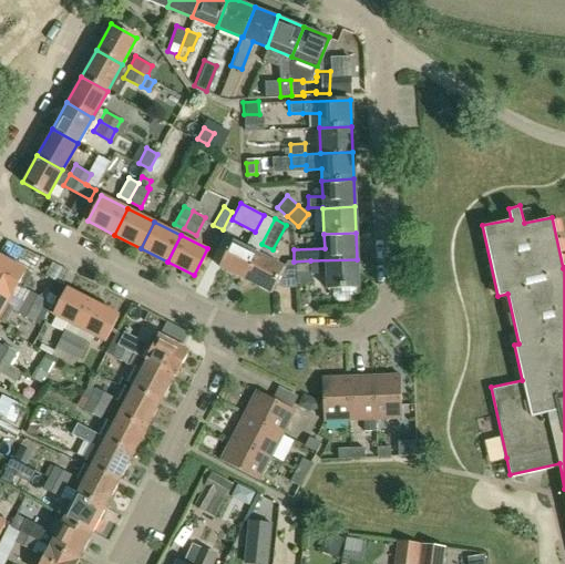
[(232,239),(218,266),(244,279),(257,253),(232,239)]
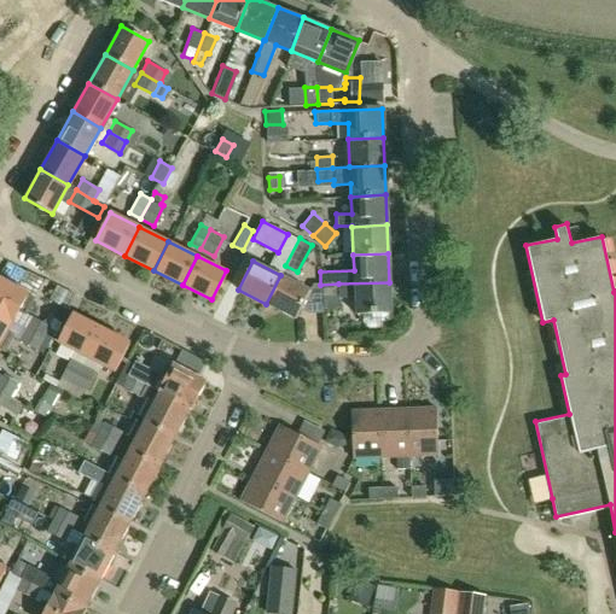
[(33,298),(32,297),(44,278),(25,269),(16,288),(0,279),(0,315),(47,341),(51,334),(53,335),(60,321),(53,316),(48,325),(25,313),(33,298)]
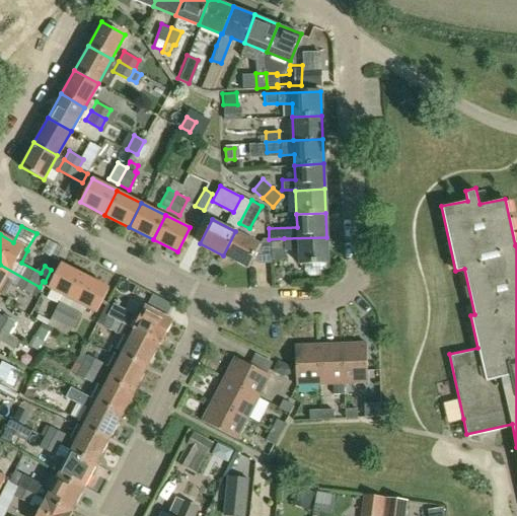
[(235,231),(223,255),(246,267),(251,258),(257,263),(269,262),(270,259),(268,237),(262,238),(259,243),(235,231)]
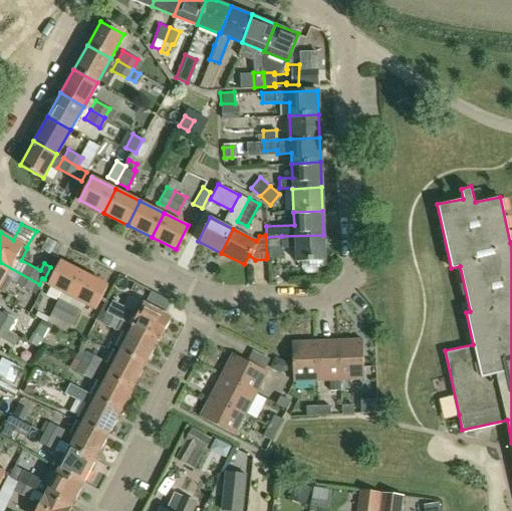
[(59,251),(66,239),(52,232),(46,245),(59,251)]
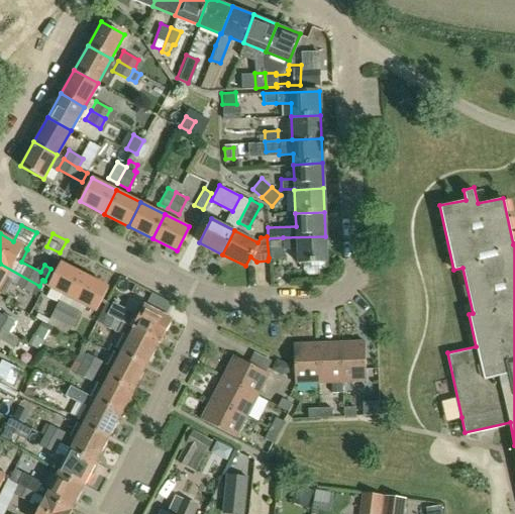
[(326,261),(325,236),(283,237),(268,238),(269,258),(284,257),(283,247),(296,246),(297,262),(301,262),(302,269),(307,273),(320,273),(324,268),(324,261),(326,261)]
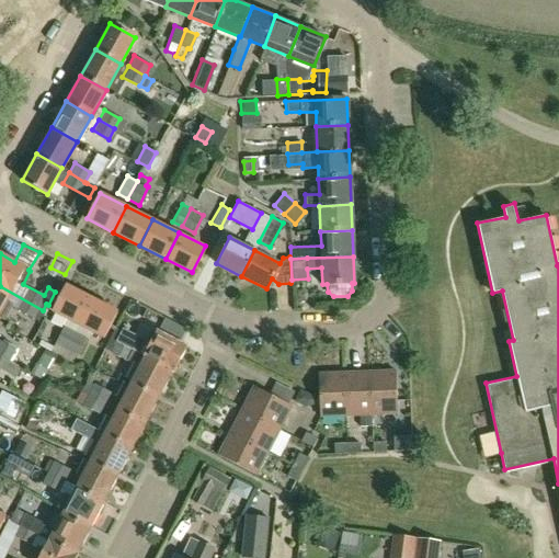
[(77,323),(91,297),(66,284),(53,309),(68,318),(52,345),(40,339),(37,343),(61,355),(73,331),(77,323)]
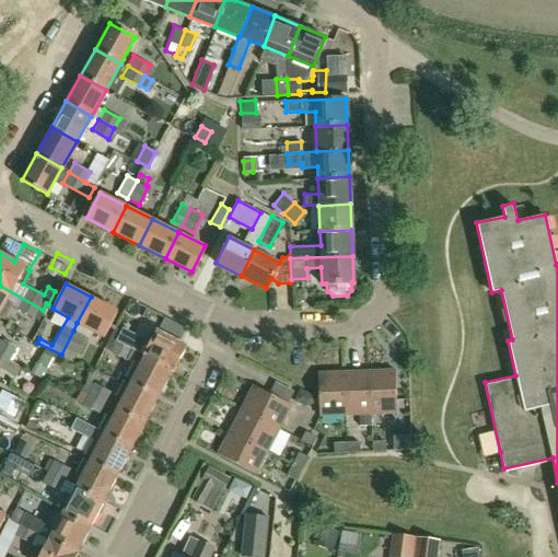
[(0,320),(2,321),(11,304),(37,318),(43,310),(0,286),(0,320)]
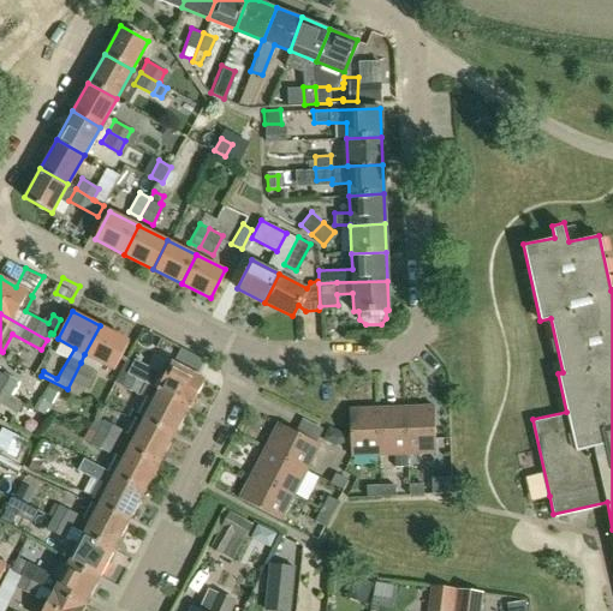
[(128,340),(100,325),(84,354),(100,363),(112,369),(128,340)]
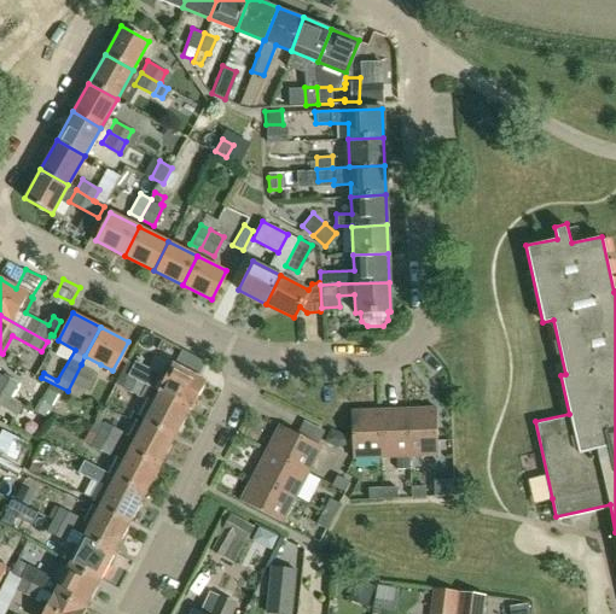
[(42,372),(51,358),(35,349),(27,362),(42,372)]
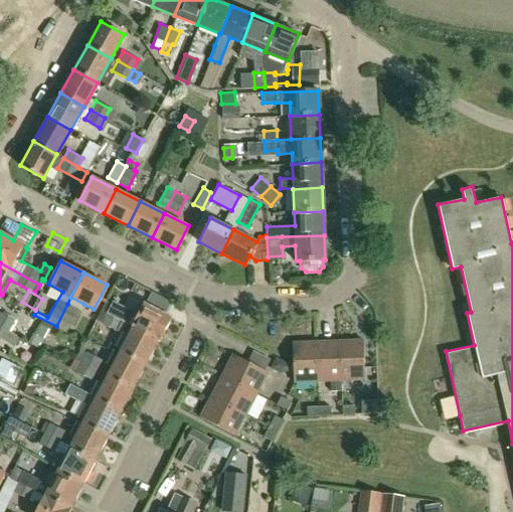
[(14,319),(0,312),(0,298),(2,295),(0,294),(0,324),(8,329),(14,319)]
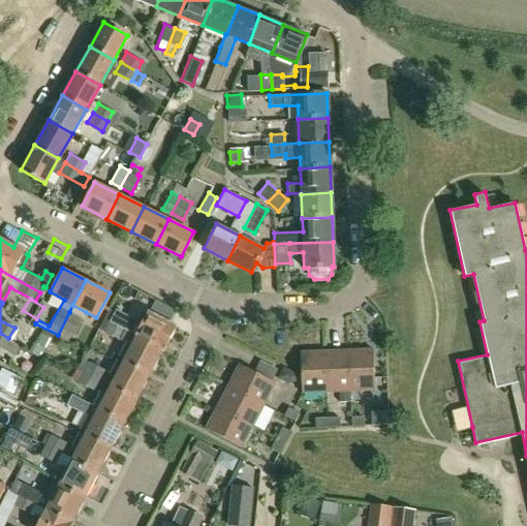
[(136,336),(137,335),(125,329),(109,320),(114,310),(107,307),(98,327),(124,342),(118,354),(125,358),(123,361),(148,374),(160,349),(136,336)]
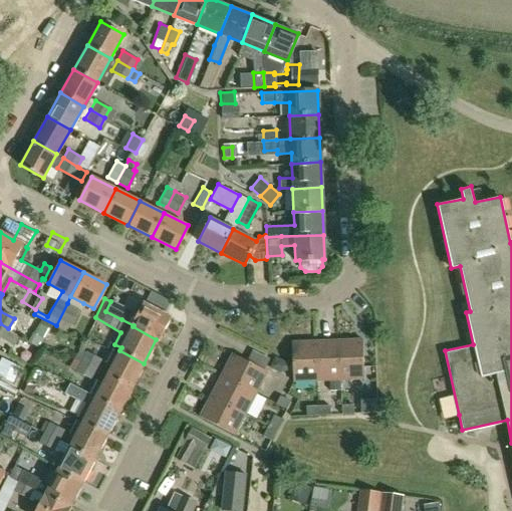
[(133,326),(156,339),(170,317),(138,300),(131,314),(137,317),(134,325),(133,326)]
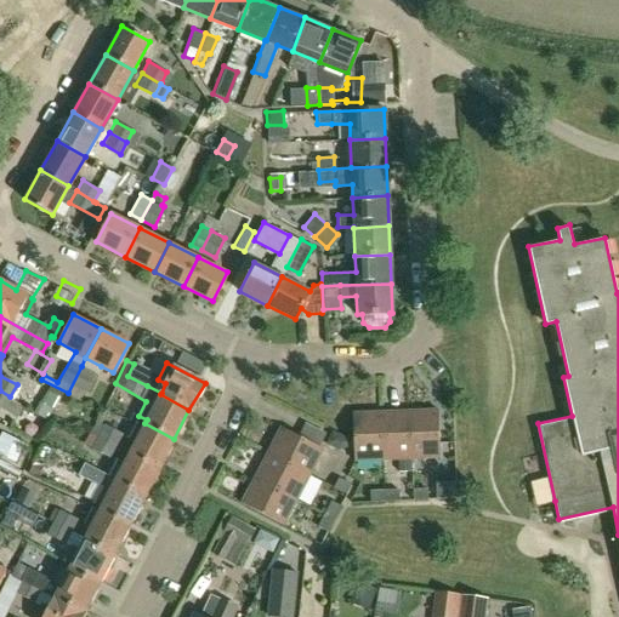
[(81,366),(68,393),(80,399),(95,372),(81,366)]
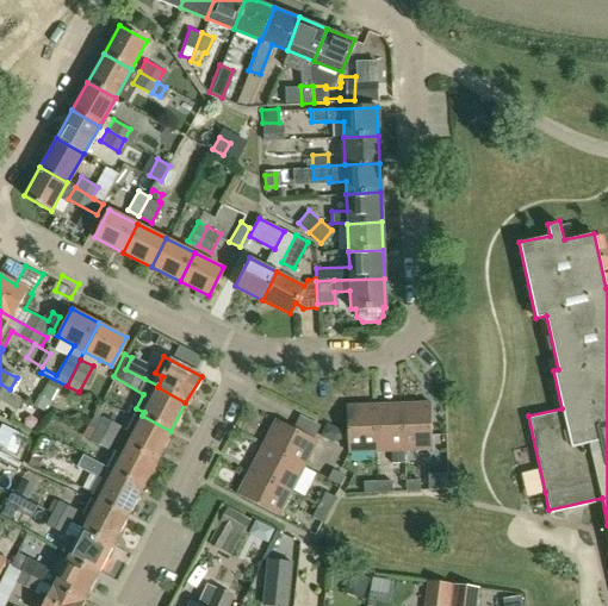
[(19,398),(20,397),(10,389),(0,383),(0,399),(14,408),(20,398),(19,398)]
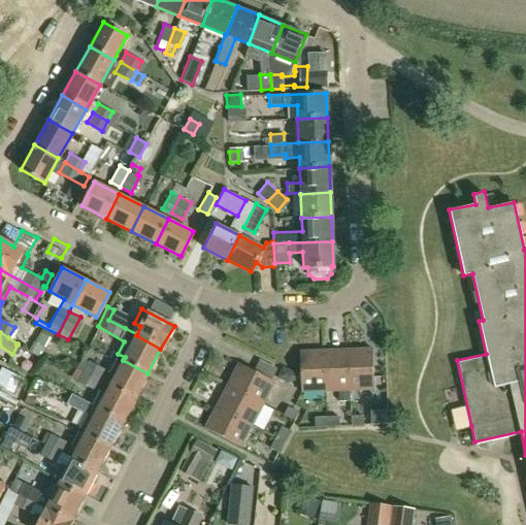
[(371,348),(348,349),(350,389),(373,388),(371,348)]
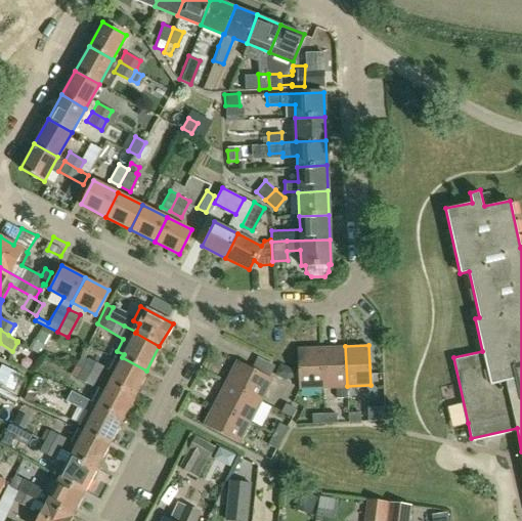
[(346,386),(347,386),(345,346),(321,347),(322,387),(335,386),(335,396),(346,396),(346,386)]
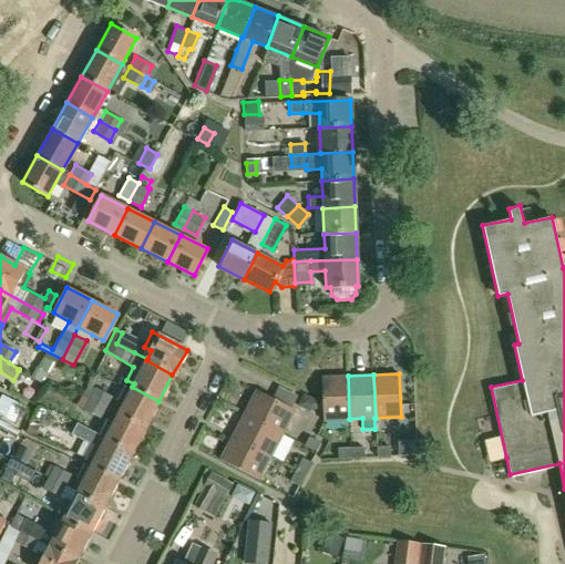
[(349,419),(348,376),(321,377),(324,420),(349,419)]
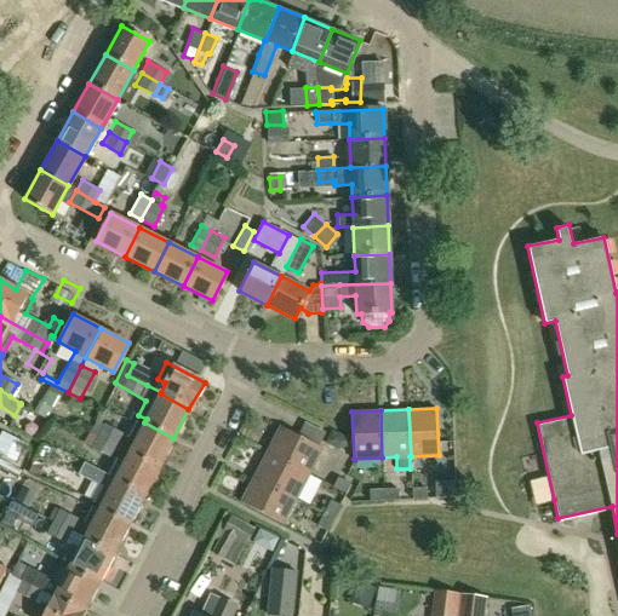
[(279,426),(267,450),(308,472),(321,448),(318,445),(325,431),(304,420),(296,435),(279,426)]
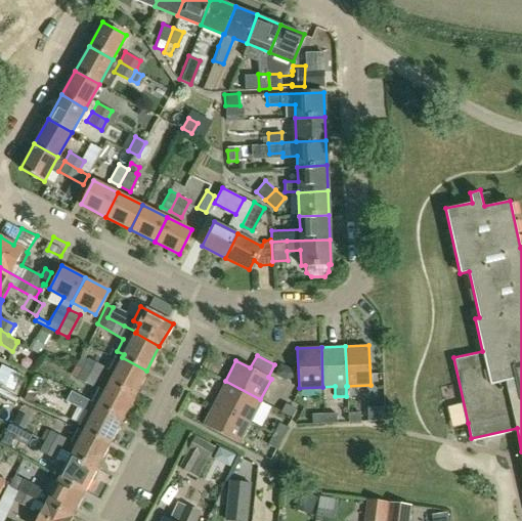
[(85,357),(80,366),(97,376),(102,365),(85,357)]
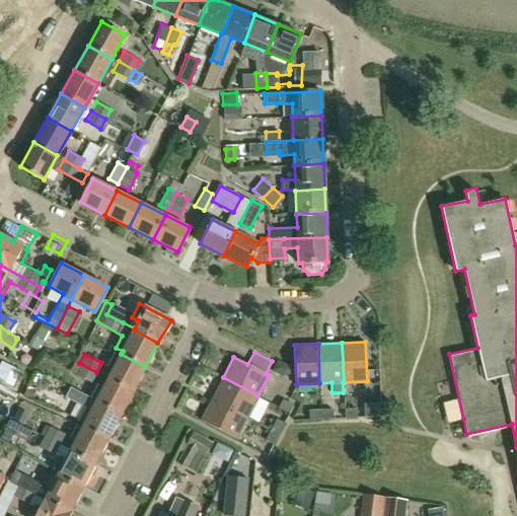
[(133,391),(145,367),(121,354),(120,357),(113,354),(105,367),(112,371),(108,378),(133,391)]
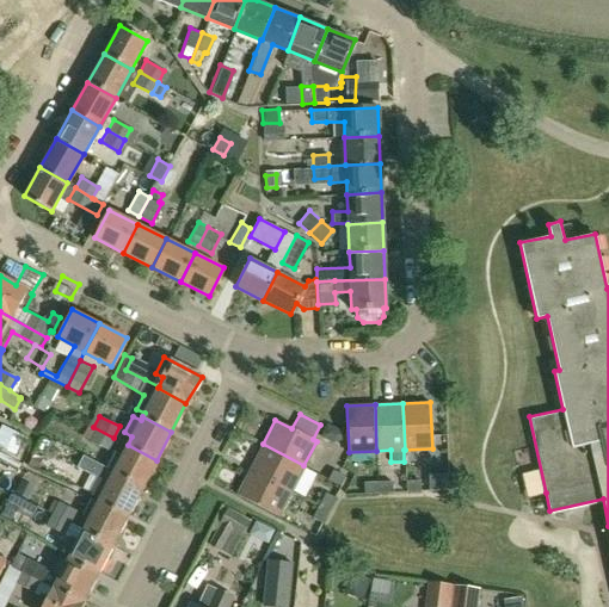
[(0,446),(4,447),(13,429),(0,423),(0,446)]
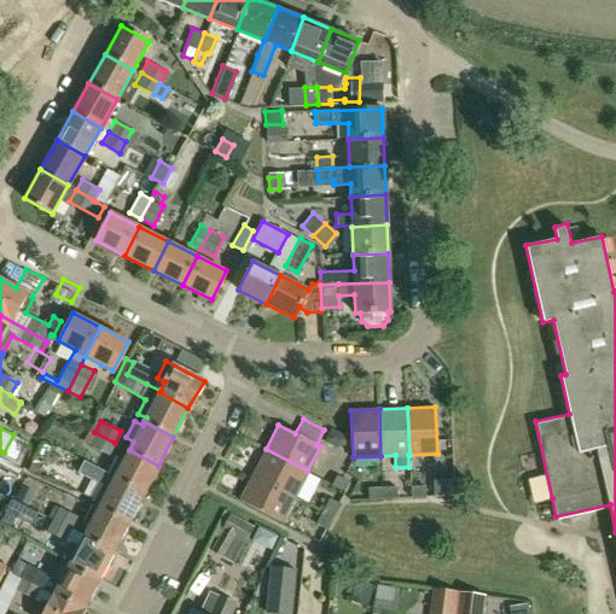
[(115,443),(94,432),(94,433),(89,431),(86,443),(109,455),(115,443)]
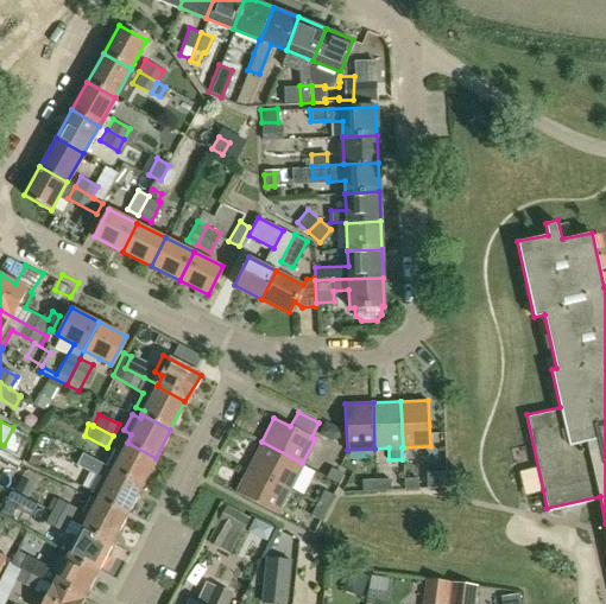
[(248,466),(289,488),(302,463),(262,442),(248,466)]
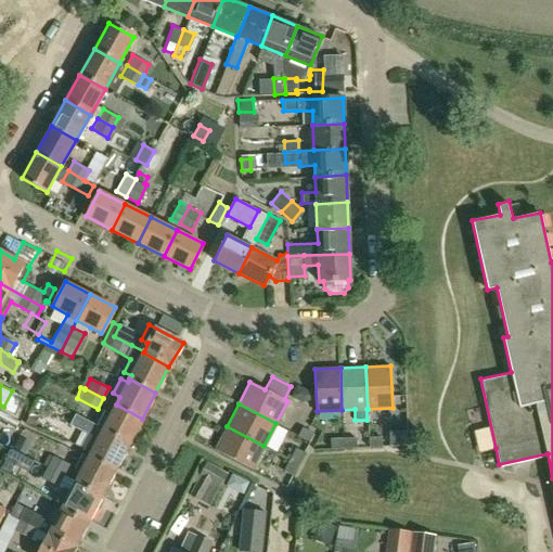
[(142,419),(116,405),(110,415),(103,412),(97,424),(104,428),(103,428),(129,443),(142,419)]
